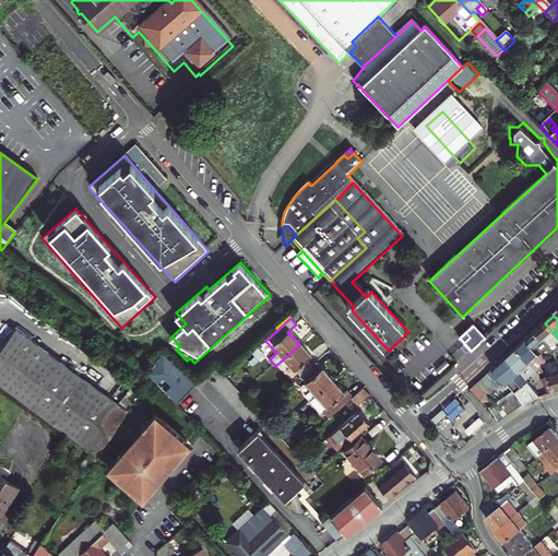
[(557,342),(557,338),(545,323),(541,328),(536,332),(555,354),(557,352),(557,353),(557,349),(555,345),(557,342)]
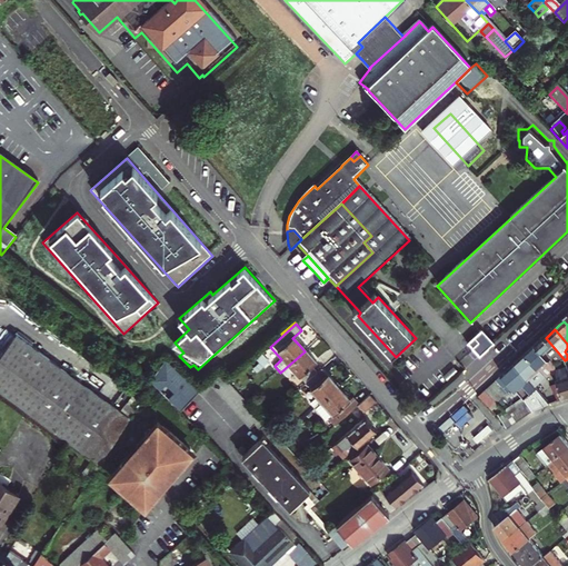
[(467,346),(478,359),(494,346),(481,333),(467,346)]
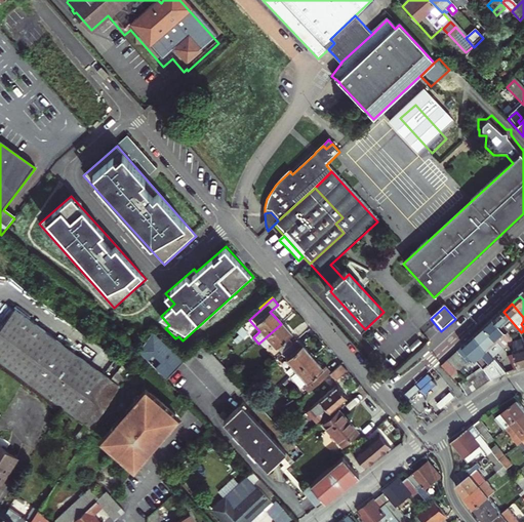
[(521,332),(504,312),(498,316),(494,320),(511,338),(512,340),(517,337),(520,335),(523,332),(523,331),(523,330),(521,332)]
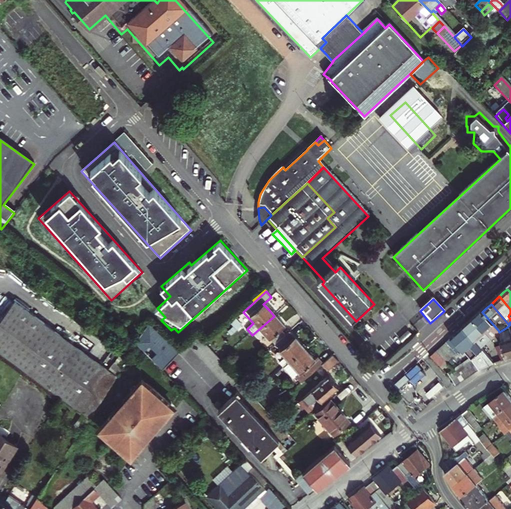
[(98,368),(16,305),(0,326),(0,358),(14,369),(21,374),(83,421),(124,361),(110,352),(98,368)]
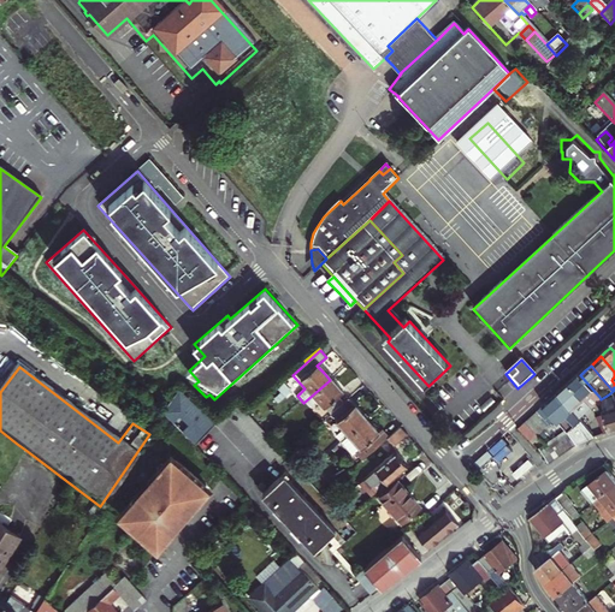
[(601,399),(599,397),(580,375),(577,379),(571,385),(586,403),(591,409),(592,411),(603,408),(601,399)]
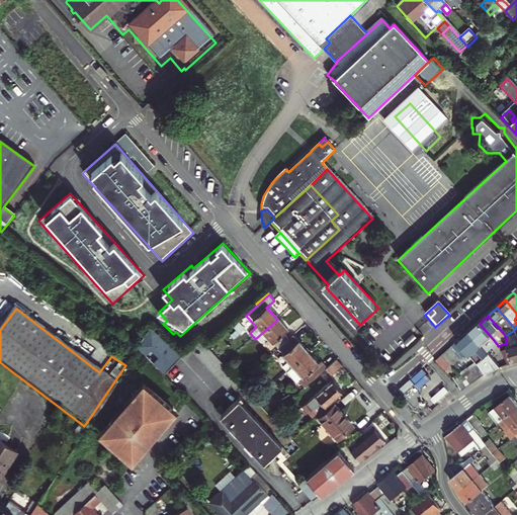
[(281,325),(277,320),(255,339),(260,344),(266,338),(277,350),(287,340),(282,334),(286,331),(281,325)]
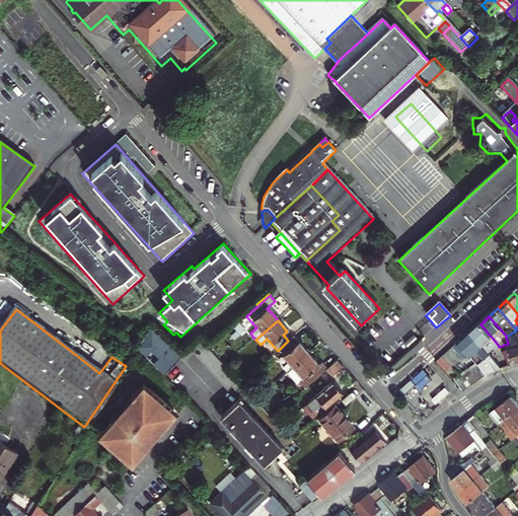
[(475,328),(470,333),(493,361),(496,358),(493,354),(491,352),(498,345),(494,340),(481,324),(475,328)]
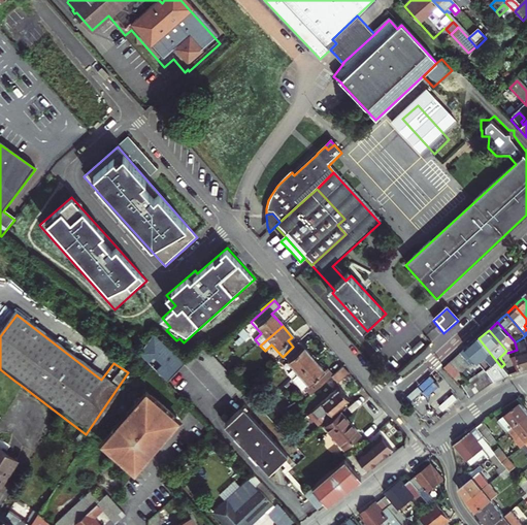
[(164,383),(184,365),(154,333),(138,356),(164,383)]
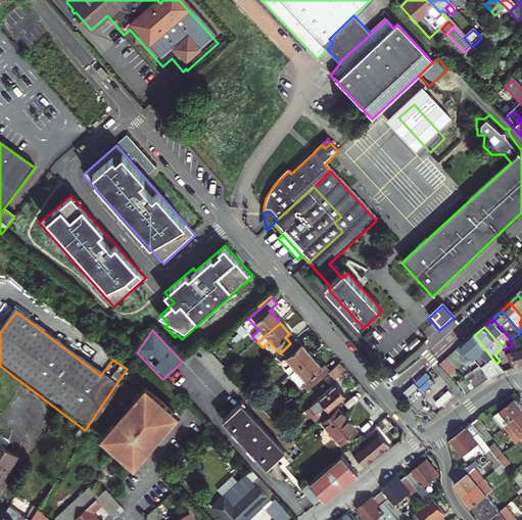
[(489,381),(505,375),(496,364),(474,335),(469,341),(462,347),(481,369),(489,381)]
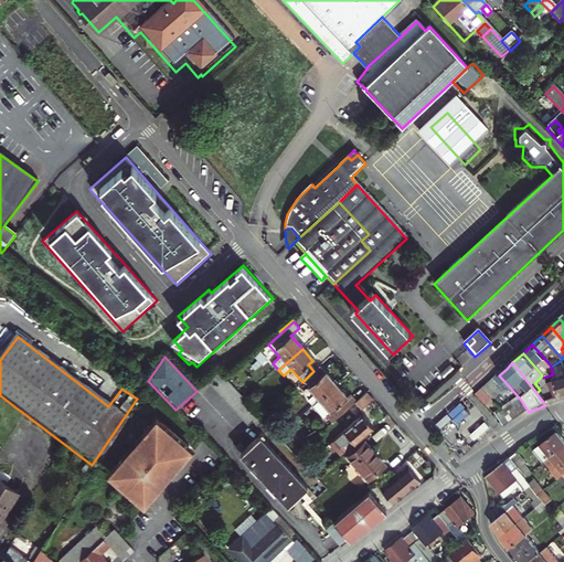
[(556,363),(551,367),(553,374),(556,384),(562,400),(563,399),(563,373),(563,371),(563,369),(557,371),(556,369),(557,368),(556,363)]
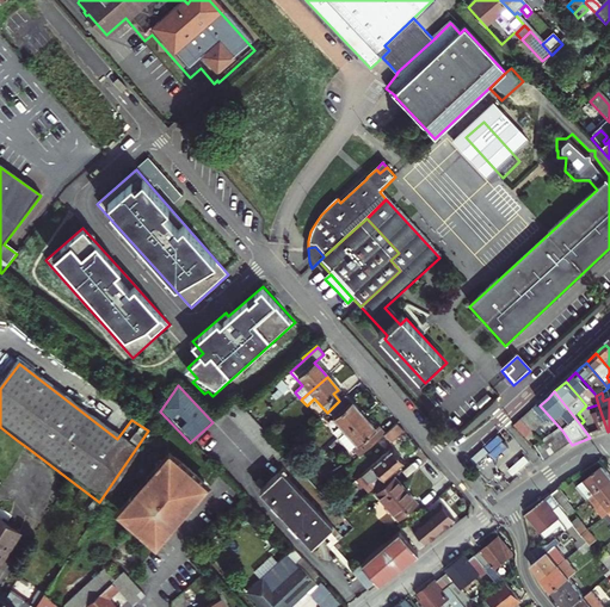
[(339,426),(331,433),(337,439),(363,417),(352,406),(345,396),(339,401),(327,413),(339,426)]
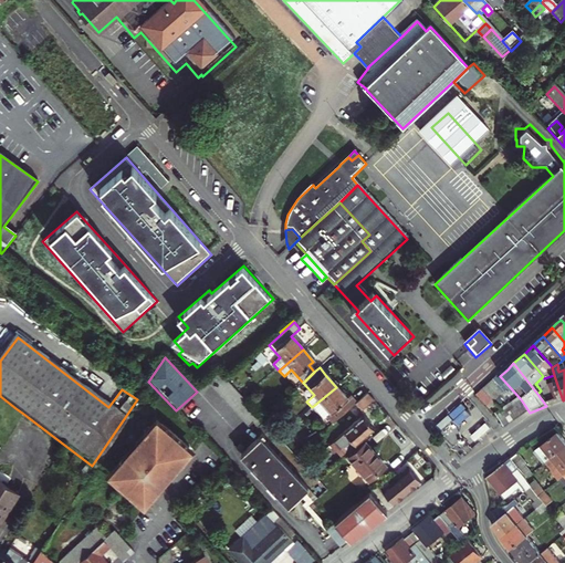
[(265,423),(244,400),(227,381),(219,372),(208,382),(249,428),(253,424),(259,429),(265,423)]
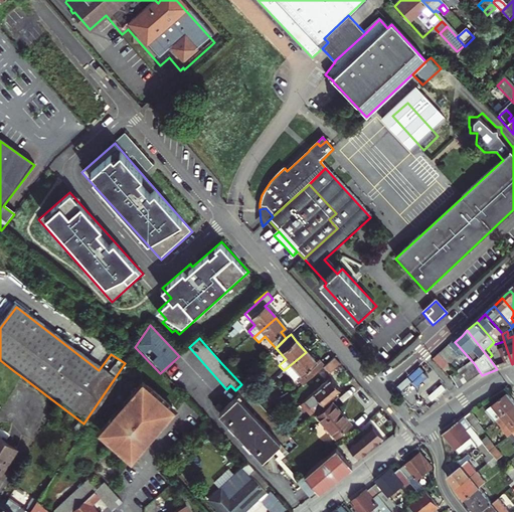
[(450,346),(461,359),(468,367),(474,363),(455,342),(450,346)]
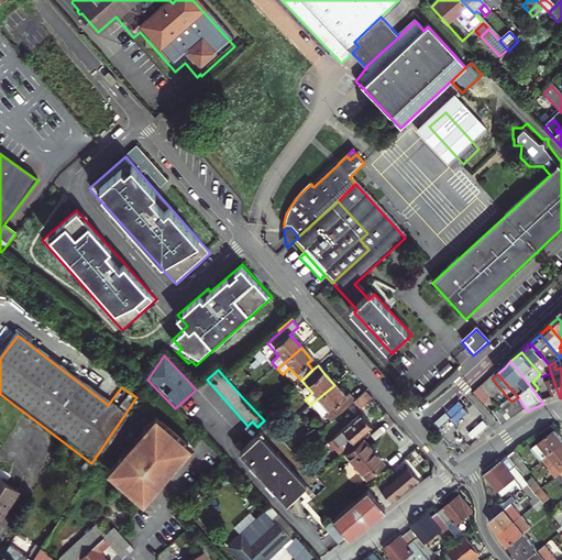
[(540,374),(532,382),(535,384),(541,379),(541,376),(540,374)]
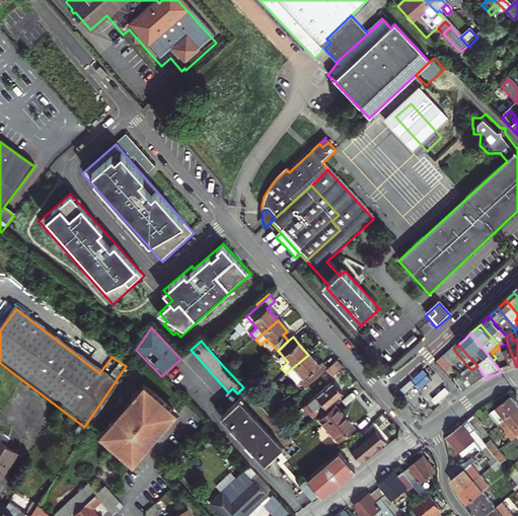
[(464,362),(453,349),(448,354),(459,366),(464,362)]
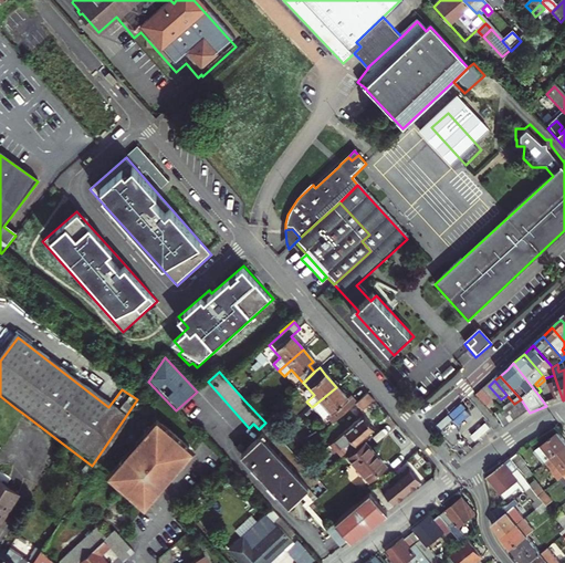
[(554,403),(563,400),(557,385),(548,388),(554,403)]
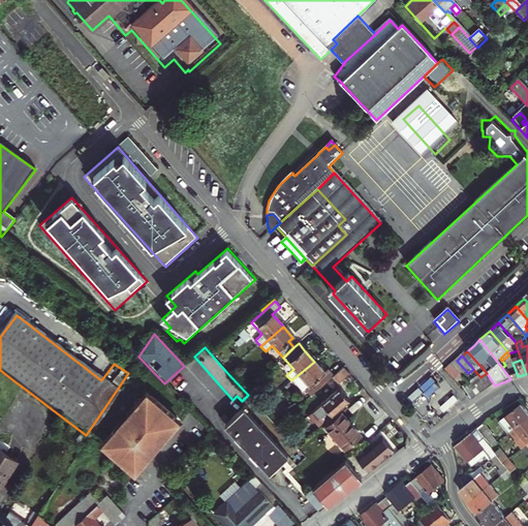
[(463,378),(468,373),(457,361),(452,366),(463,378)]
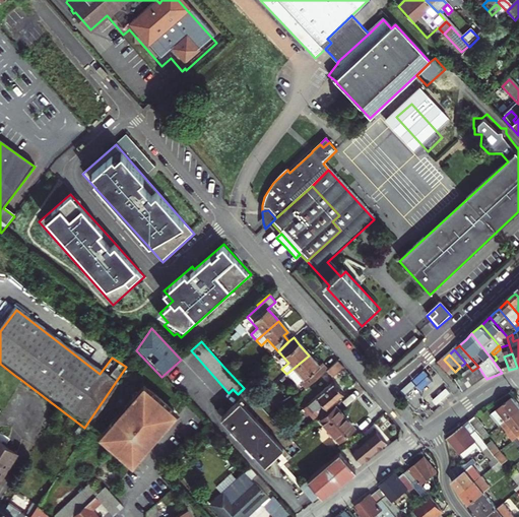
[(300,384),(305,390),(327,370),(321,364),(319,367),(314,362),(309,356),(286,374),(297,386),(300,384)]
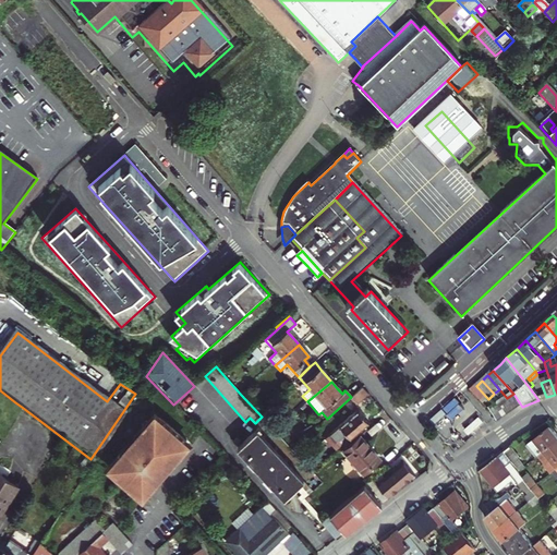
[(483,405),(488,399),(476,386),(471,390),(483,405)]
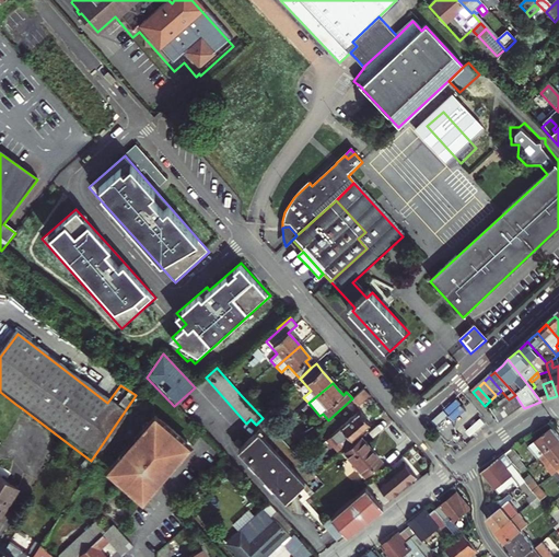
[(368,397),(362,391),(352,398),(359,405),(368,397)]
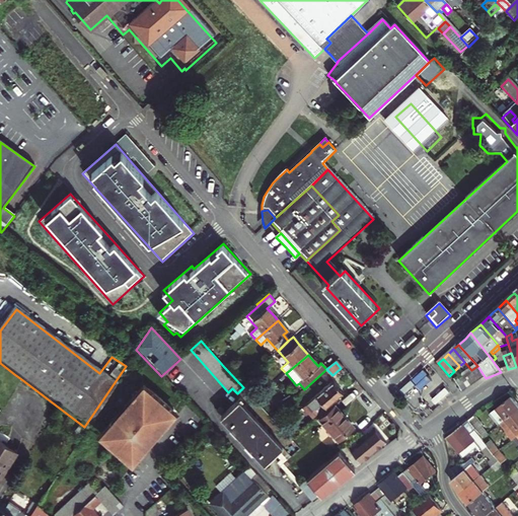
[(486,378),(477,366),(471,370),(481,382),(486,378)]
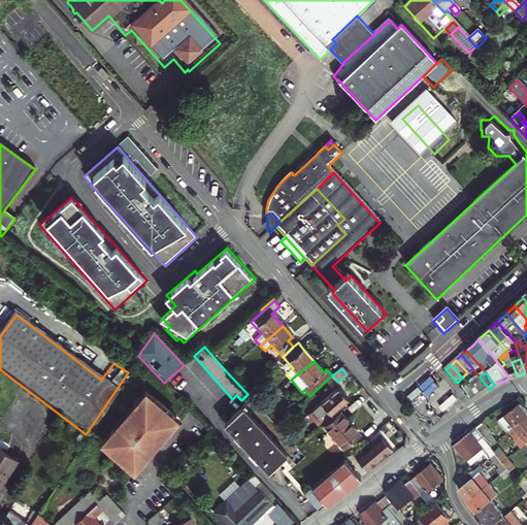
[(489,389),(480,376),(473,381),(483,393),(489,389)]
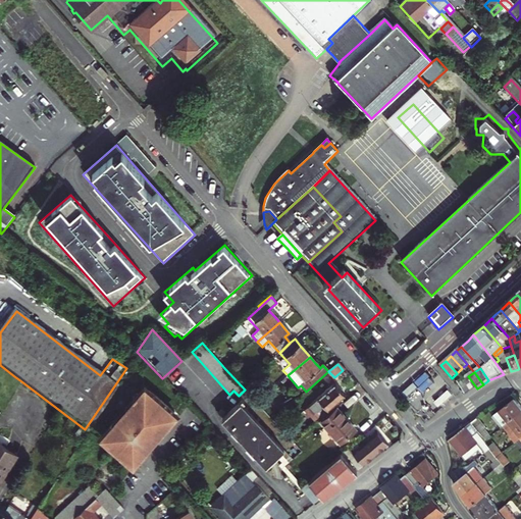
[(18,384),(21,381),(14,376),(12,379),(18,384)]
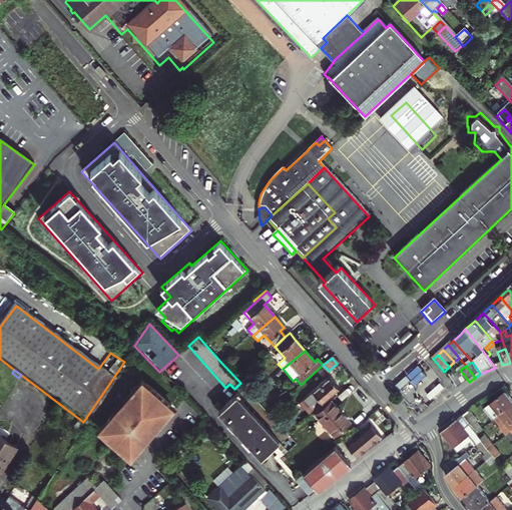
[(469,382),(460,370),(455,374),(463,386),(469,382)]
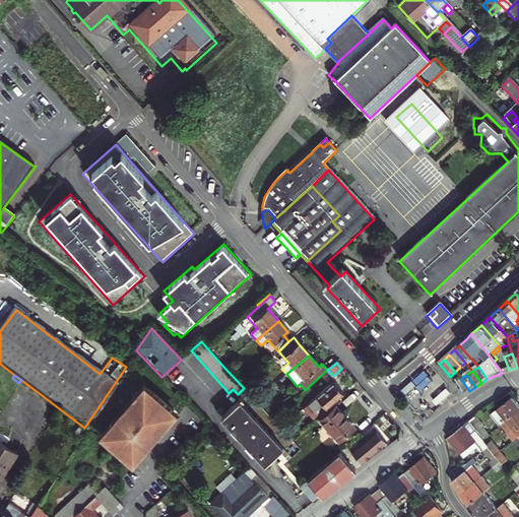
[(464,395),(469,391),(461,379),(455,383),(464,395)]
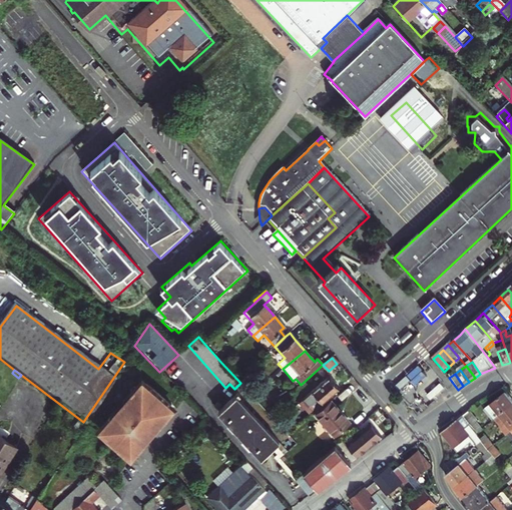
[(304,412),(305,411),(309,416),(339,389),(334,384),(329,378),(298,405),(304,412)]
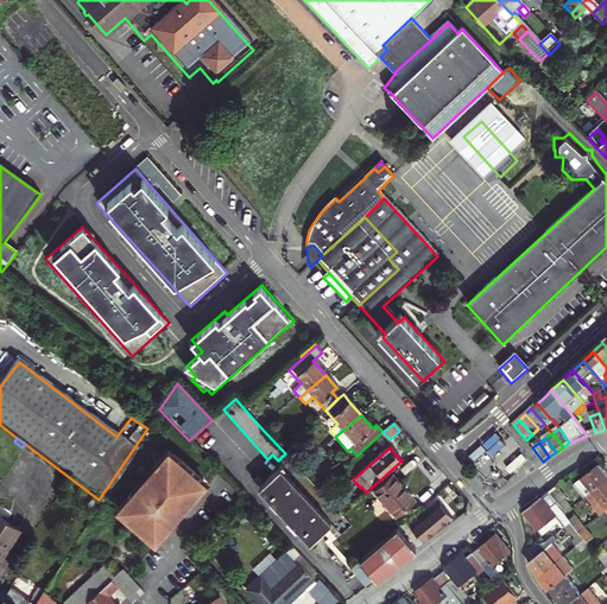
[(171,452),(118,515),(155,550),(184,515),(209,487),(171,452)]
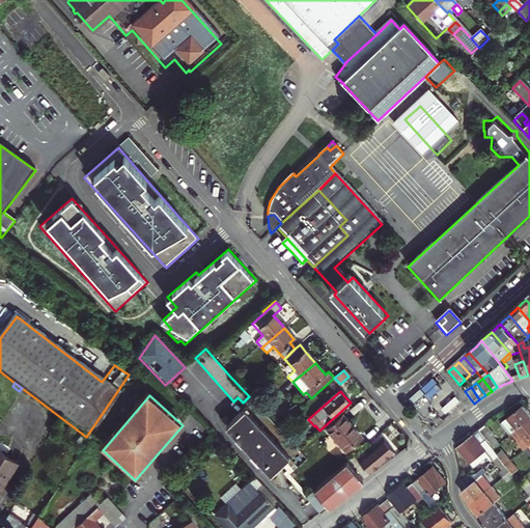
[(282,465),(288,460),(242,409),(225,424),(250,451),(272,475),(282,465)]
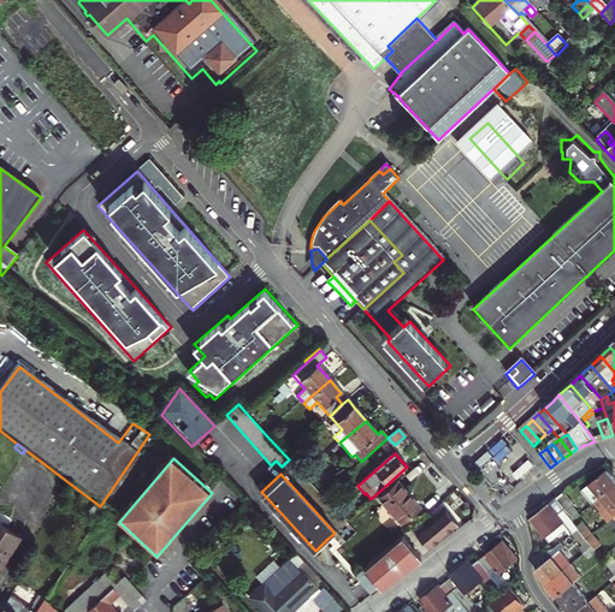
[(608,474),(583,493),(593,506),(614,488),(614,482),(613,480),(608,474)]
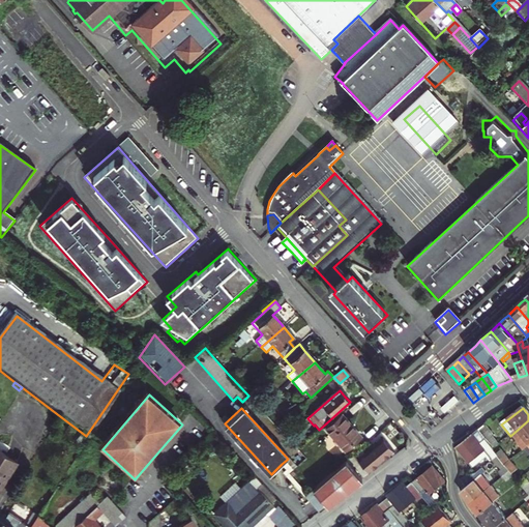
[(352,429),(342,417),(325,433),(345,456),(362,441),(352,429)]
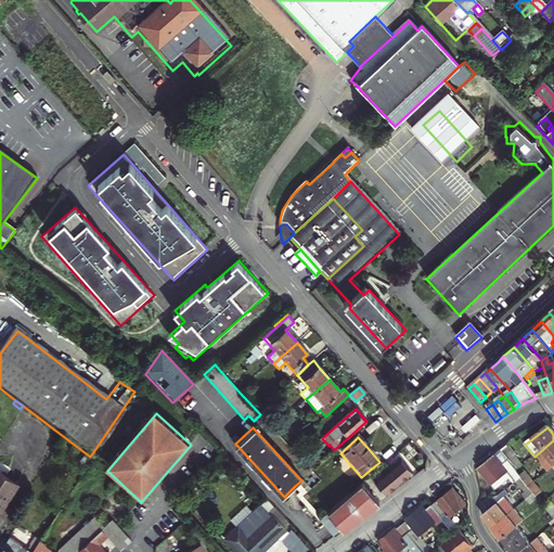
[(553,440),(535,457),(548,474),(550,473),(553,469),(553,440)]
